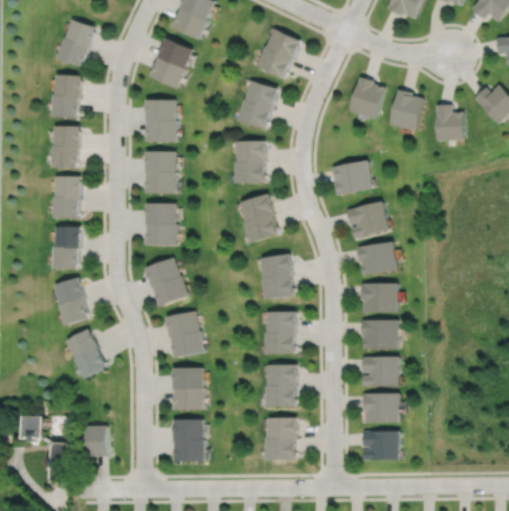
[(214,0),(183,0),(180,6),(182,7),(173,26),(200,39),(209,20),(208,19),(217,1),(214,0)]
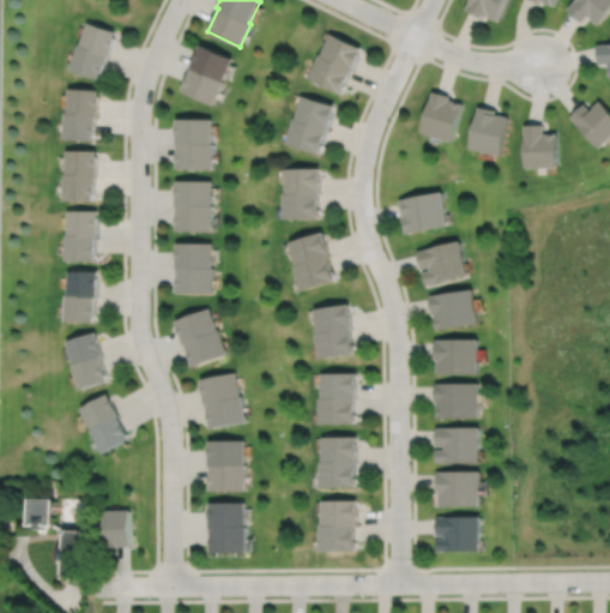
[(465,0),(461,10),(478,18),(479,14),(493,20),(502,0),(465,0)]
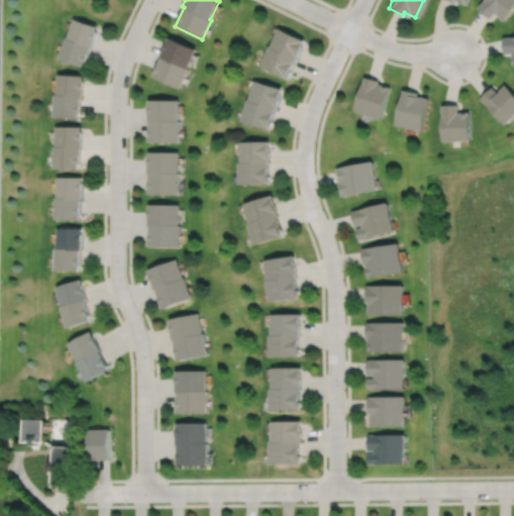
[(513,0),(482,0),(475,8),(488,19),(493,13),(501,20),(513,4),(513,0)]
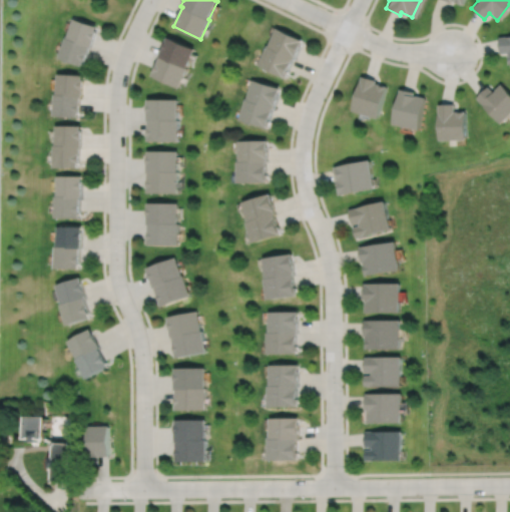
[(70,19),(64,38),(62,38),(55,58),(79,66),(80,62),(82,62),(87,47),(88,48),(94,31),(92,30),(93,27),(70,19)]
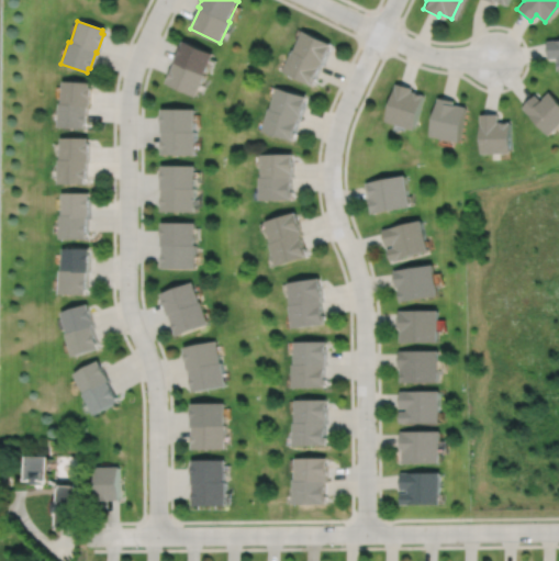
[(301,31),(292,52),(290,51),(280,71),(311,87),(314,79),(313,78),(320,65),(321,66),(331,45),(301,31)]
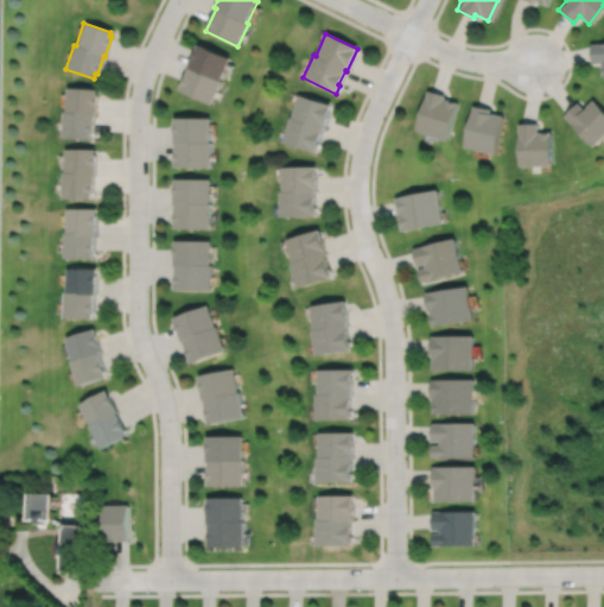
[(603,43),(589,44),(590,64),(598,63),(599,76),(603,75),(603,43)]
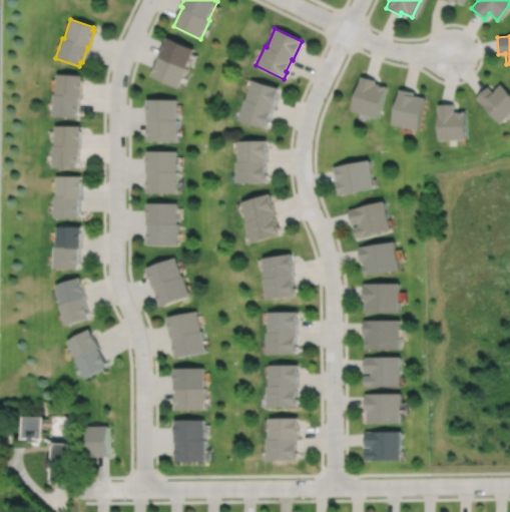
[(166,37),(157,56),(158,57),(150,76),(178,88),(187,69),(185,68),(193,49),(166,37)]
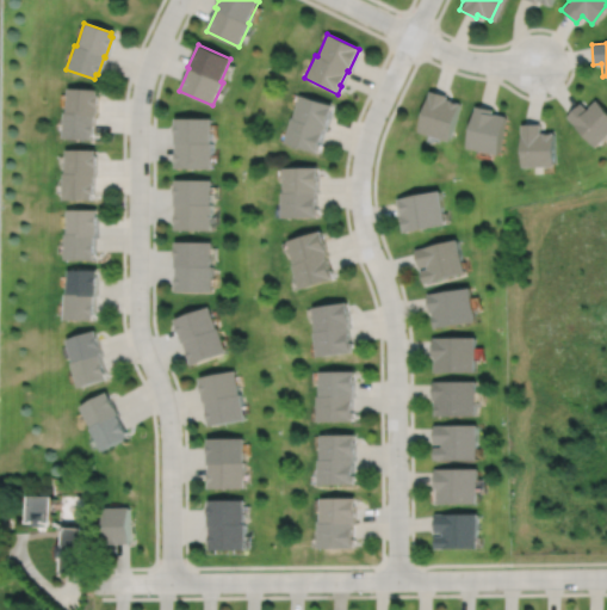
[(64,88),(63,114),(61,112),(60,139),(90,141),(90,135),(92,135),(92,117),(94,117),(95,96),(94,96),(94,91),(64,88)]
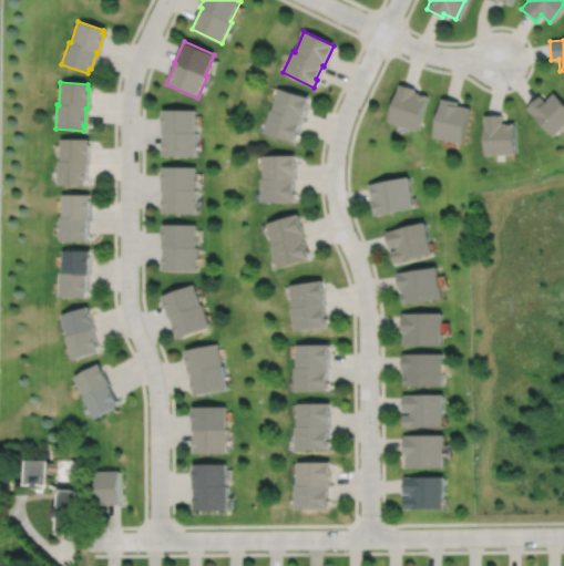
[(396,84),(385,123),(414,132),(424,96),(411,93),(412,90),(396,84)]
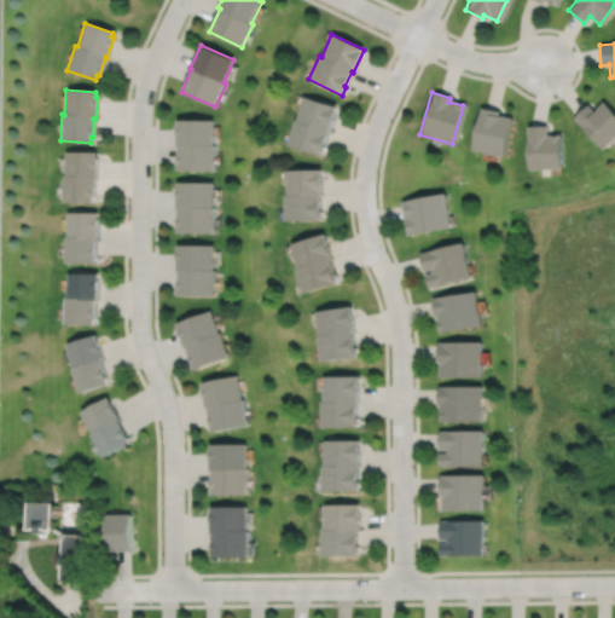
[(301,97),(294,121),(293,121),(285,145),(321,156),(324,148),(323,146),(326,132),(329,132),(336,108),(301,97)]
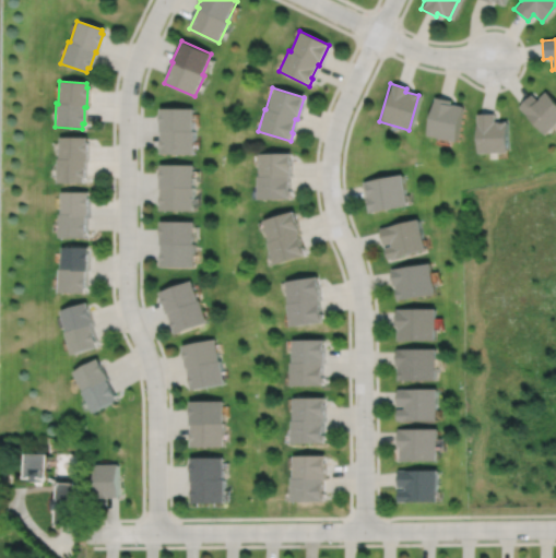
[(517,108),(544,135),(555,123),(555,104),(544,93),(535,101),(530,95),(517,108)]
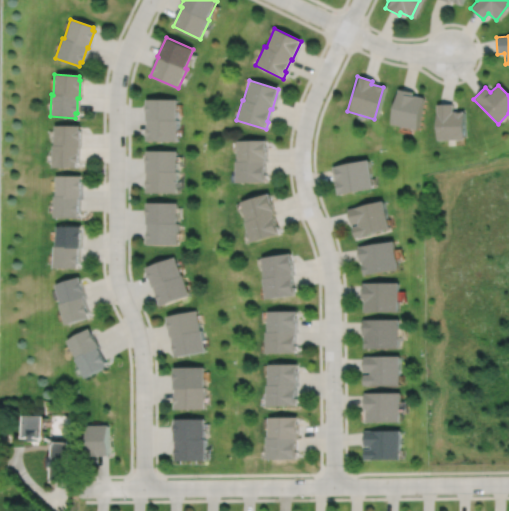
[(396,89),(388,125),(415,131),(422,98),(410,96),(411,92),(396,89)]
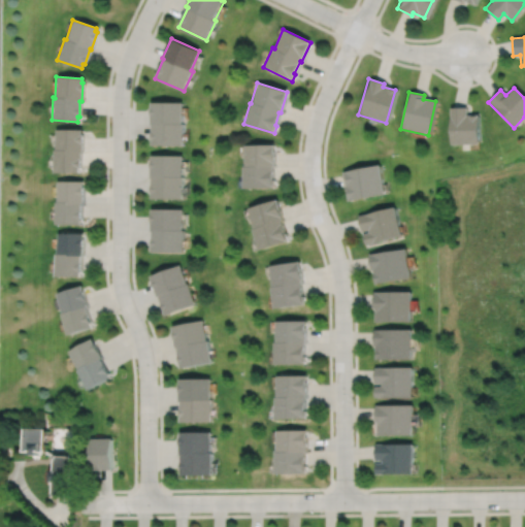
[(150,103),(150,125),(151,125),(151,146),(183,146),(183,124),(182,124),(182,103),(150,103)]
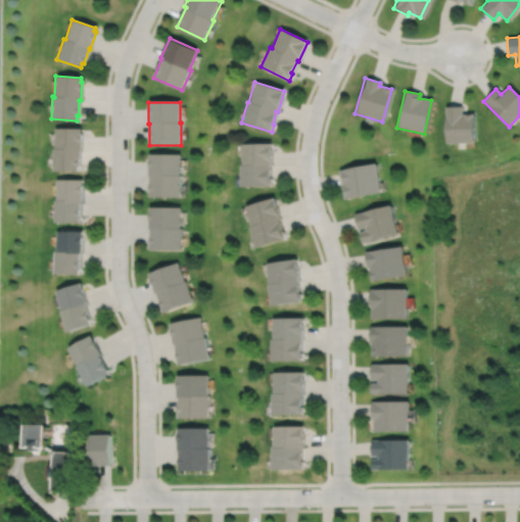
[(444,107),(444,144),(473,143),(472,114),(461,114),(461,107),(444,107)]
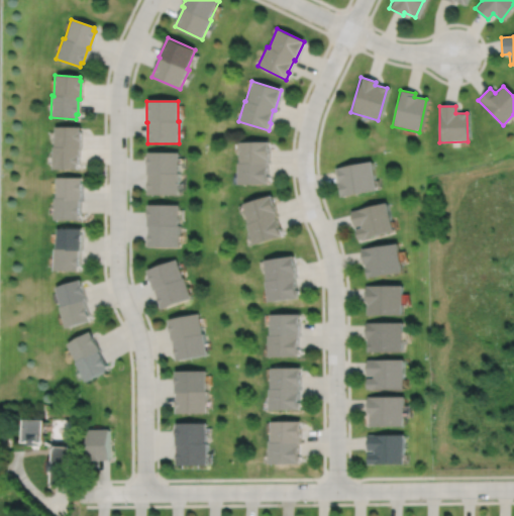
[(53,127),(53,147),(52,147),(52,171),(76,171),(76,166),(78,166),(78,149),(79,149),(80,132),(78,132),(78,127),(53,127)]
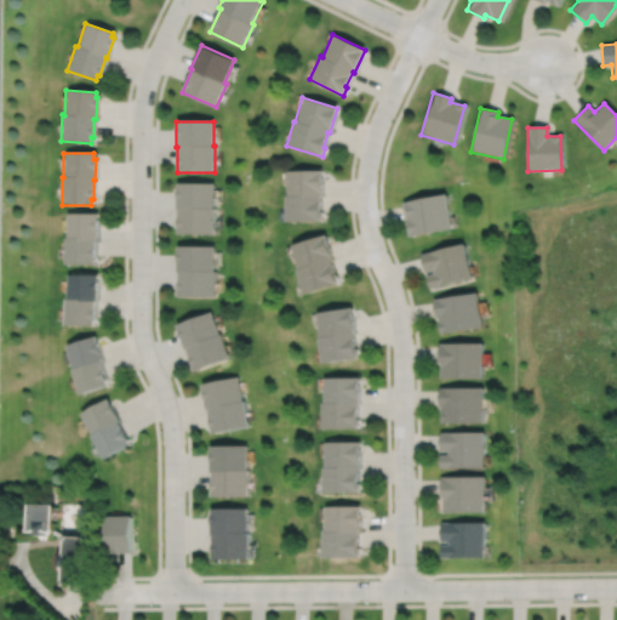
[(285,171),(285,197),(284,197),(284,222),(321,222),(321,212),(320,214),(319,197),(321,197),(320,171),(285,171)]
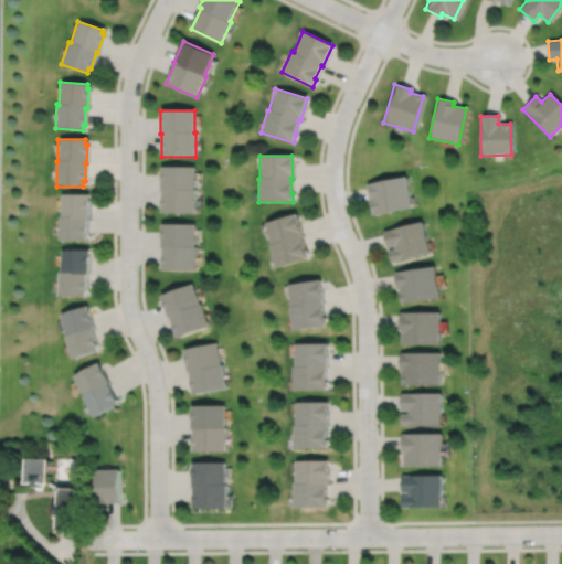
[(160,167),(159,191),(161,191),(161,214),(194,214),(195,190),(193,190),(194,168),(160,167)]
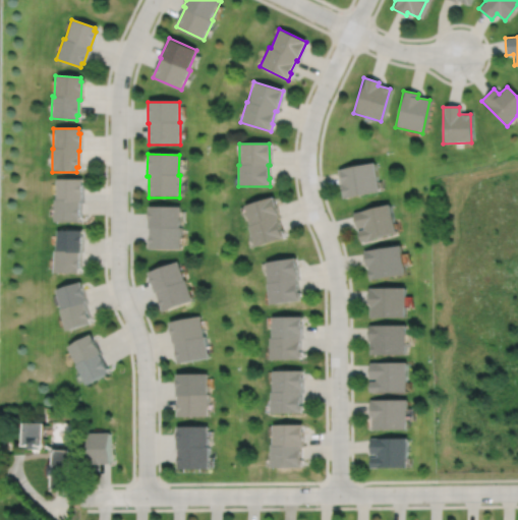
[(336,171),(341,199),(377,192),(370,164),(336,171)]
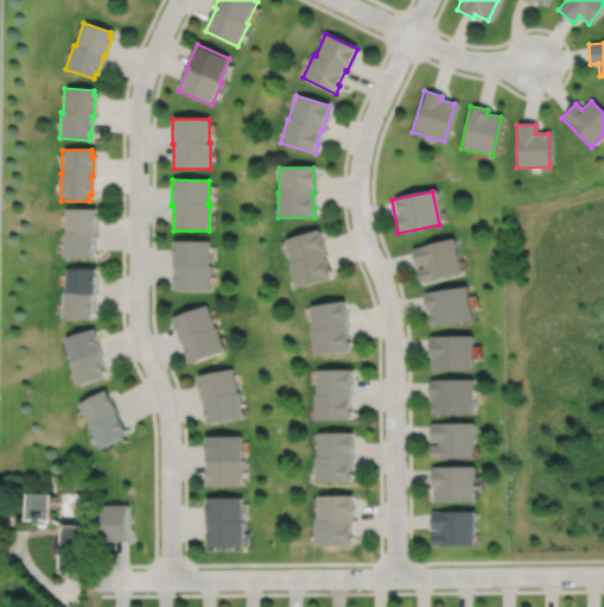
[(63,210),(63,234),(62,234),(62,260),(90,260),(90,235),(93,235),(93,210),(63,210)]
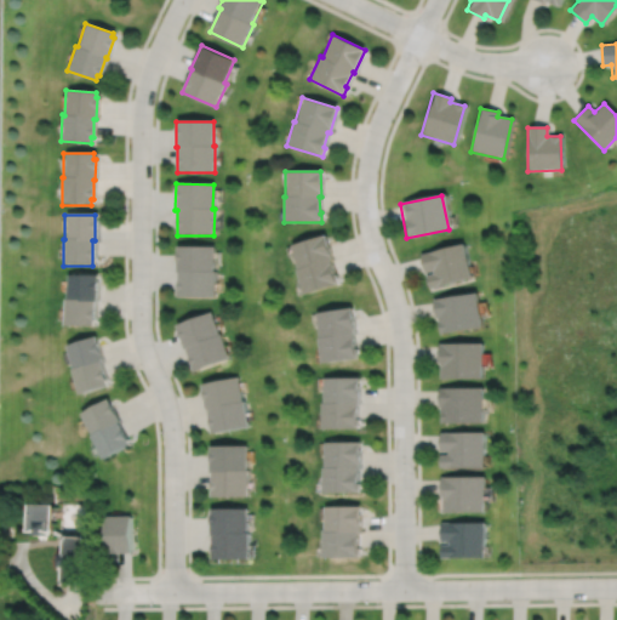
[(290,246),(297,271),(296,272),(303,296),(340,285),(336,277),(335,277),(330,261),(332,261),(324,235),(290,246)]
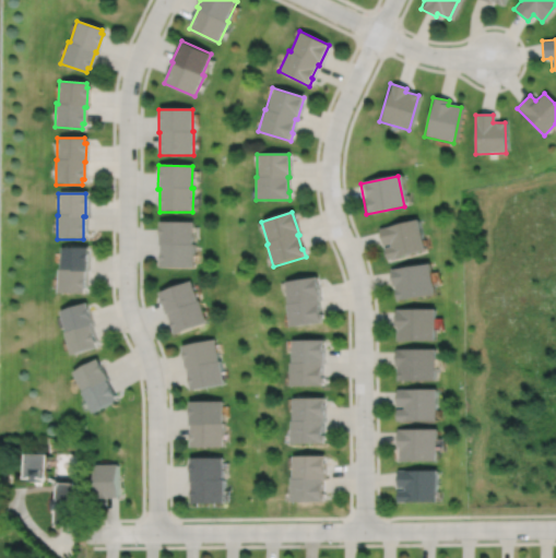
[(377,229),(381,247),(388,245),(389,247),(382,249),(385,260),(422,251),(414,221),(377,229)]
